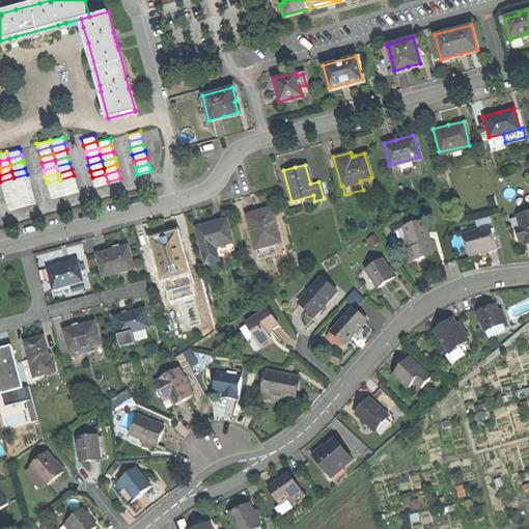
[(29,181),(27,174),(14,177),(16,185),(29,181)]
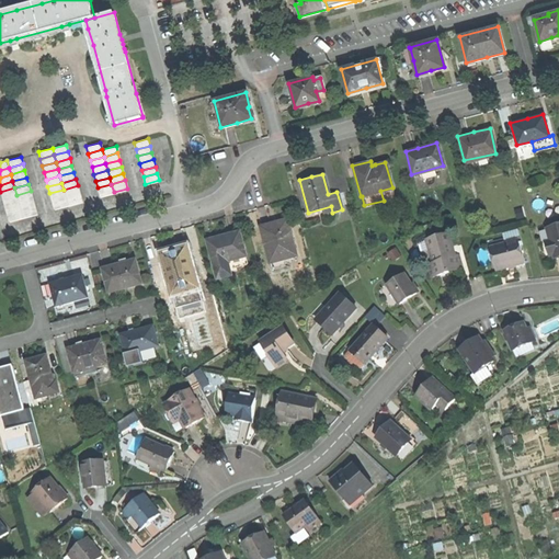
[(100,196),(114,192),(111,184),(98,187),(100,196)]
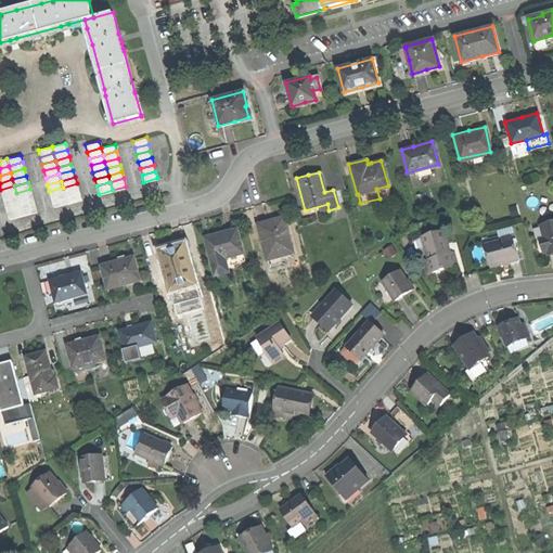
[(78,191),(77,183),(63,188),(65,194),(78,191)]
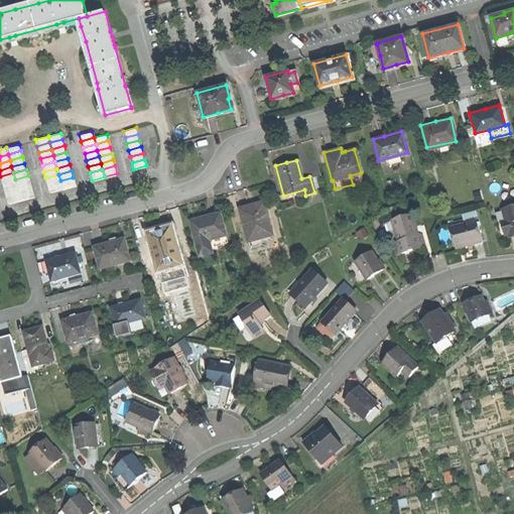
[(2,182),(15,179),(13,172),(0,176),(2,182)]
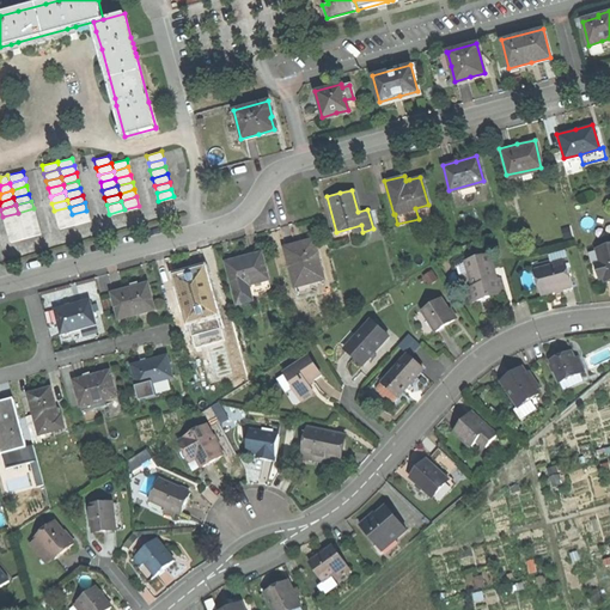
[(56,219),(72,214),(69,207),(54,211),(56,219)]
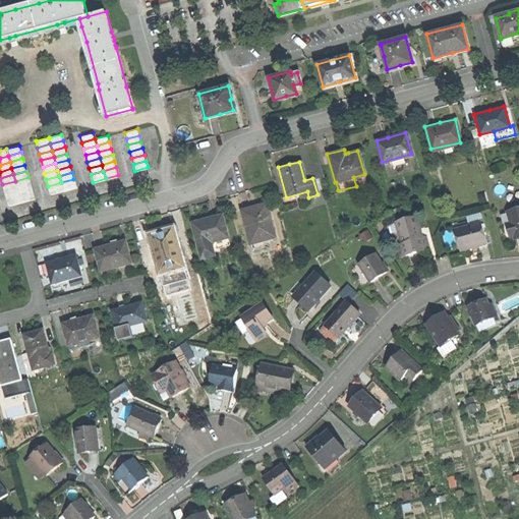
[(30,184),(29,177),(15,181),(16,187),(30,184)]
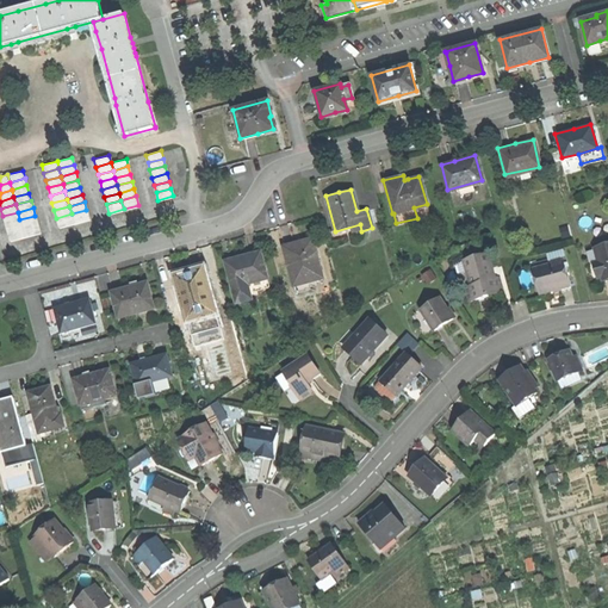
[(88,218),(86,210),(72,213),(74,223),(88,218)]
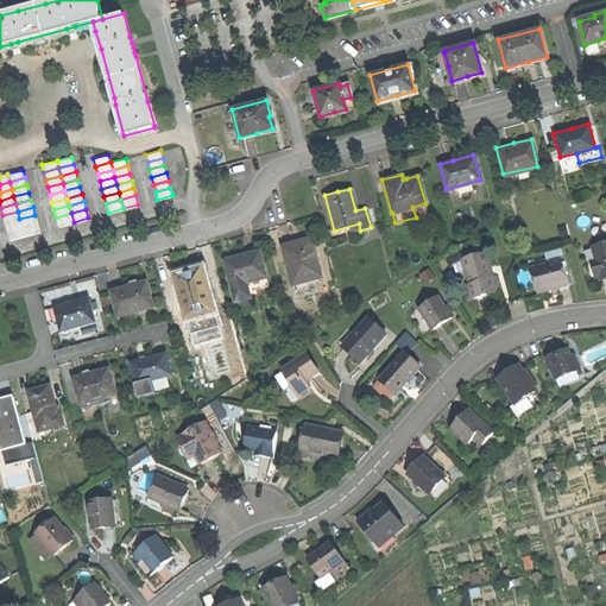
[(5,222),(19,219),(18,212),(2,215),(5,222)]
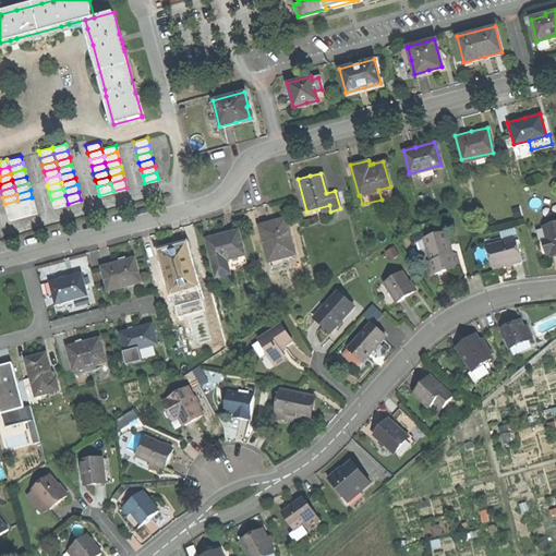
[(53,207),(68,204),(65,195),(51,200),(53,207)]
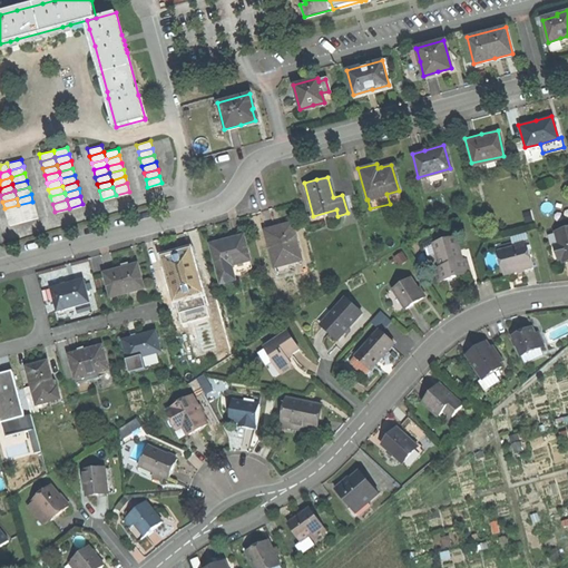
[(35,208),(32,202),(18,205),(20,212),(35,208)]
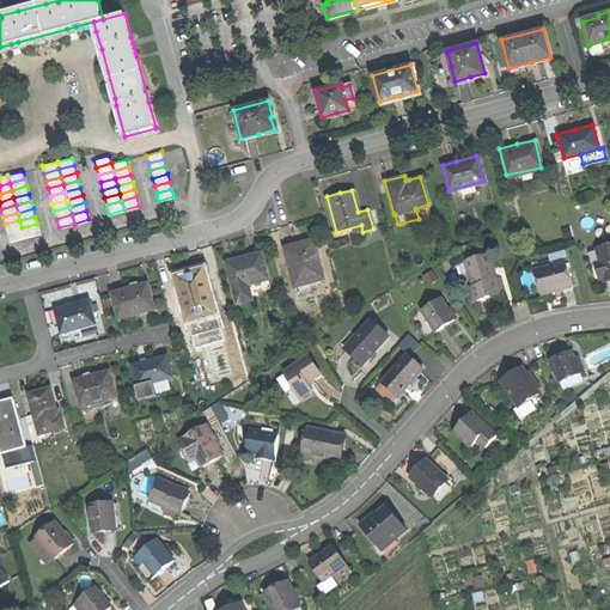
[(6,232),(22,227),(19,220),(5,224),(6,232)]
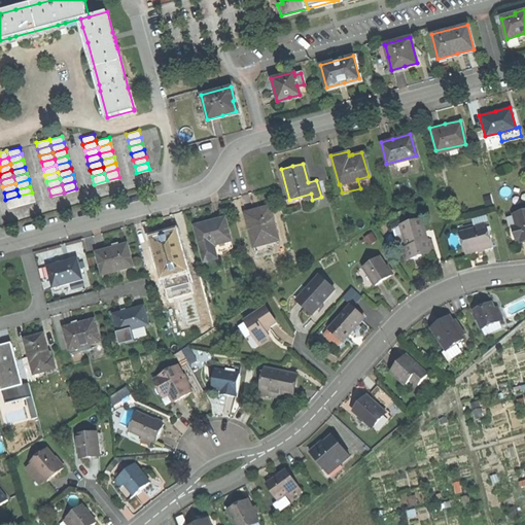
[(34,201),(32,193),(19,196),(21,204),(34,201)]
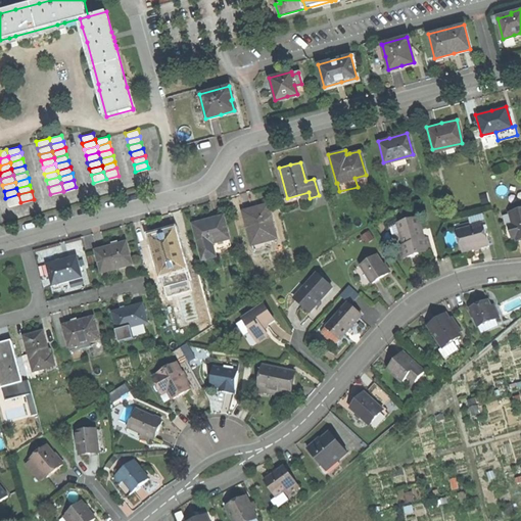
[(7,205),(20,202),(18,194),(5,198),(7,205)]
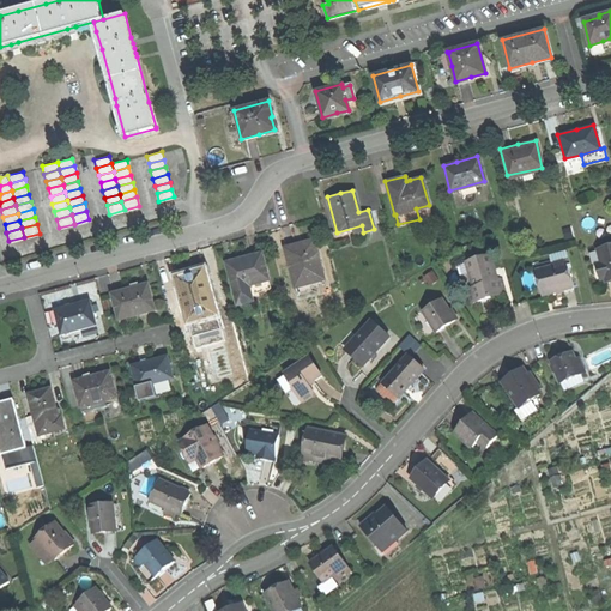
[(285,250),(296,294),(310,289),(310,282),(324,278),(313,239),(301,242),(302,247),(294,248),(285,250)]
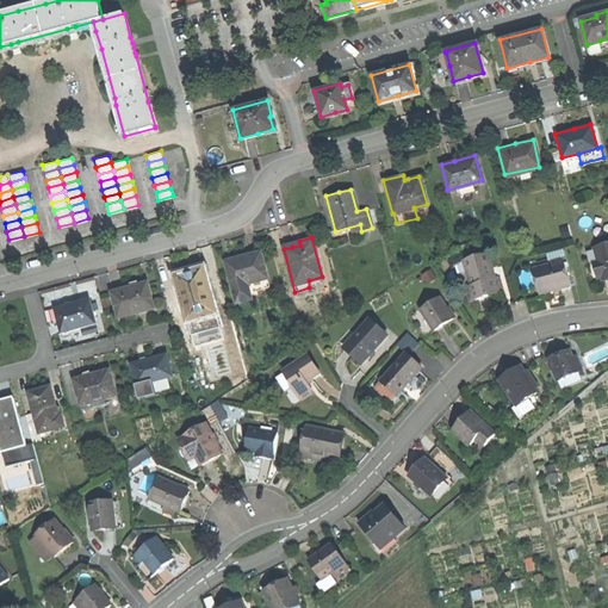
[(607,243),(593,248),(596,260),(593,261),(596,277),(601,275),(601,279),(607,277),(607,243)]
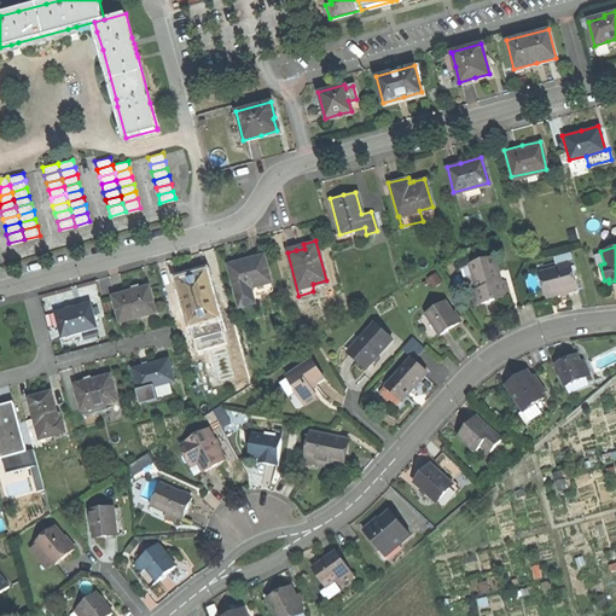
[(244,260),(227,263),(238,306),(253,302),(249,286),(269,280),(262,255),(244,260)]
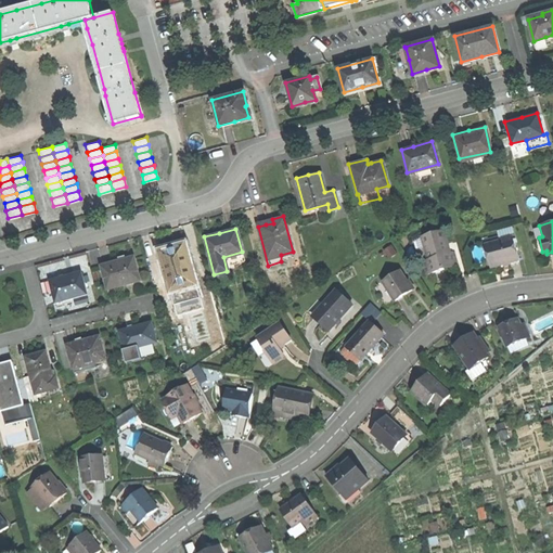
[(442,229),(421,235),(425,249),(426,248),(428,258),(422,260),(425,272),(436,270),(444,268),(442,264),(455,260),(453,251),(449,252),(442,229)]
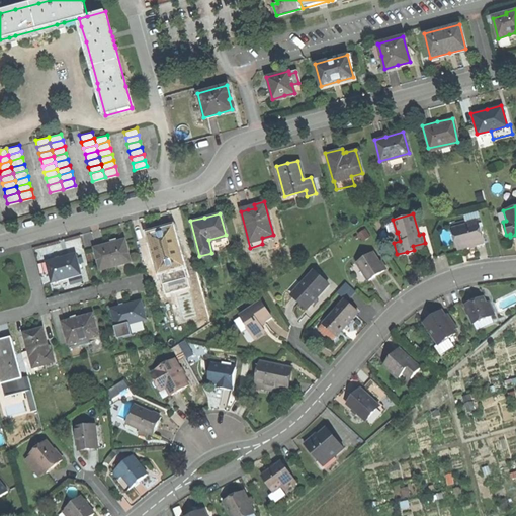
[(454,227),(459,248),(471,244),(483,241),(478,220),(454,227)]
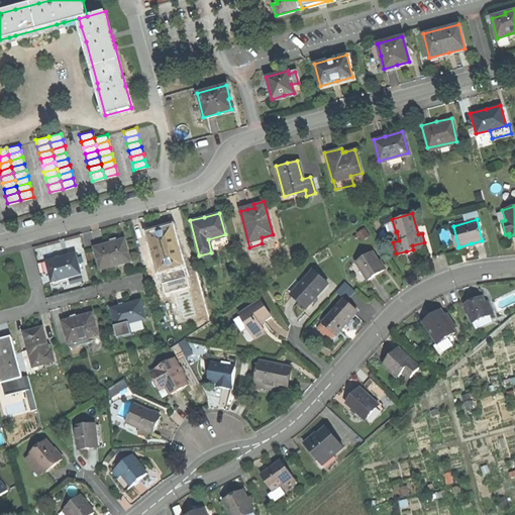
[(159,229),(147,232),(159,272),(183,266),(173,226),(159,229)]
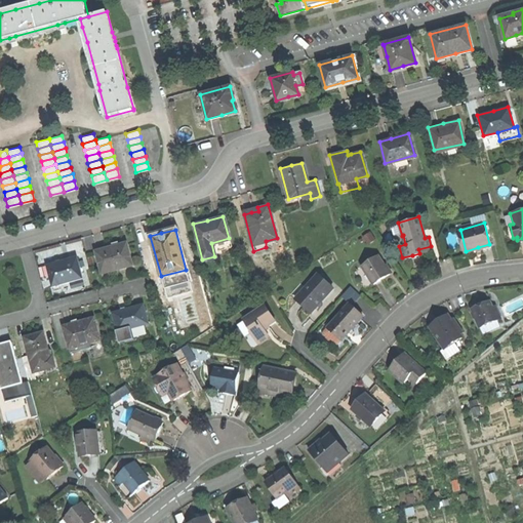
[(95,250),(102,272),(131,264),(125,243),(110,247),(95,250)]
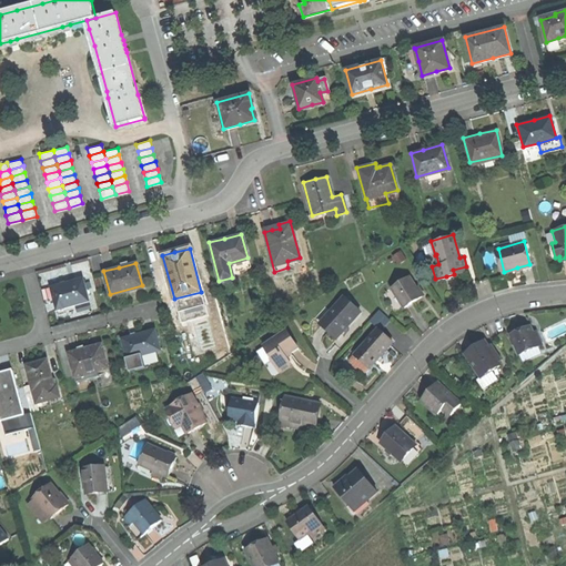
[(391,287),(403,306),(412,301),(421,295),(408,276),(391,287)]
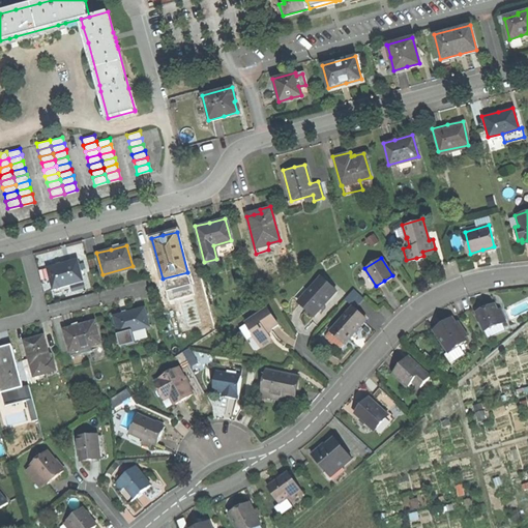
[(60,264),(47,267),(52,288),(60,286),(82,281),(77,260),(60,264)]
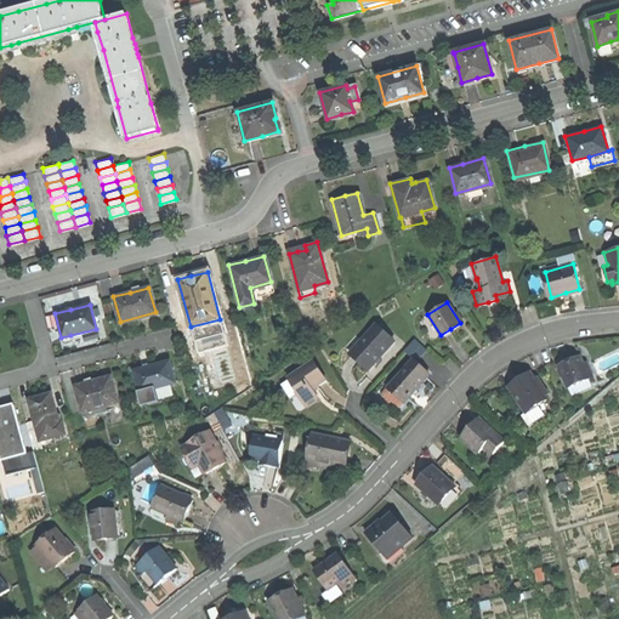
[(361,363),(367,369),(392,340),(375,324),(348,352),(361,363)]
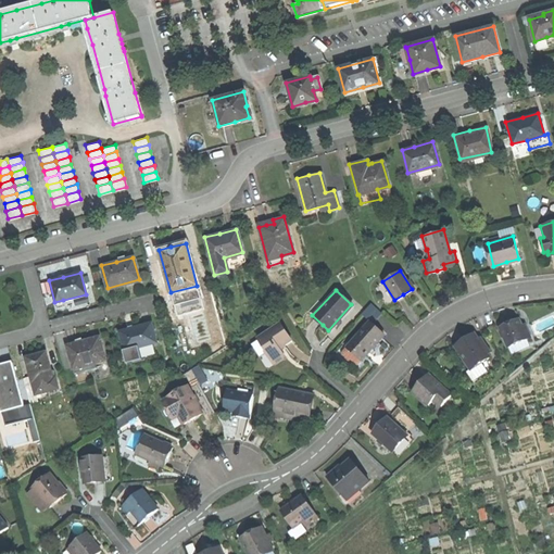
[(499,326),(507,347),(527,338),(517,317),(508,322),(499,326)]
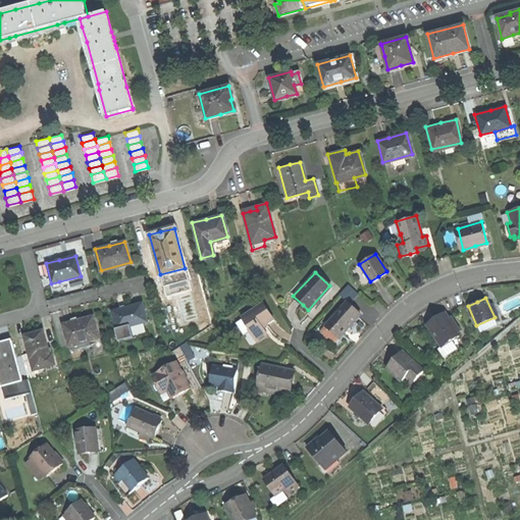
[(326,323),(340,335),(350,324),(359,313),(346,301),(326,323)]
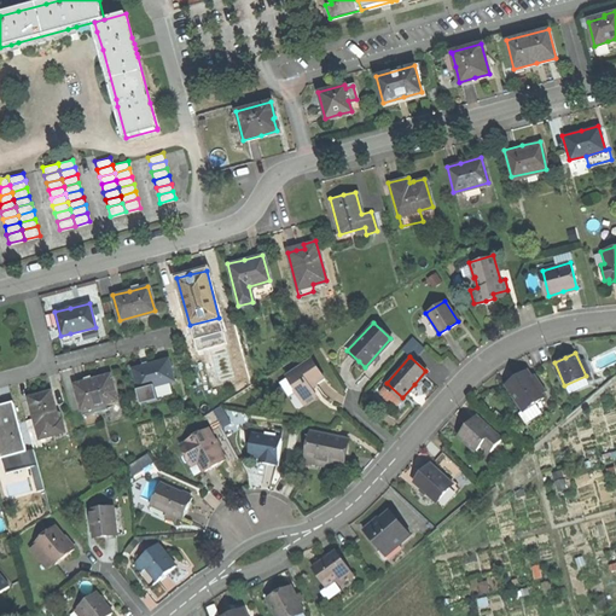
[(311,358),(285,375),(295,390),(294,390),(302,404),(313,396),(314,394),(309,385),(314,383),(323,377),(311,358)]
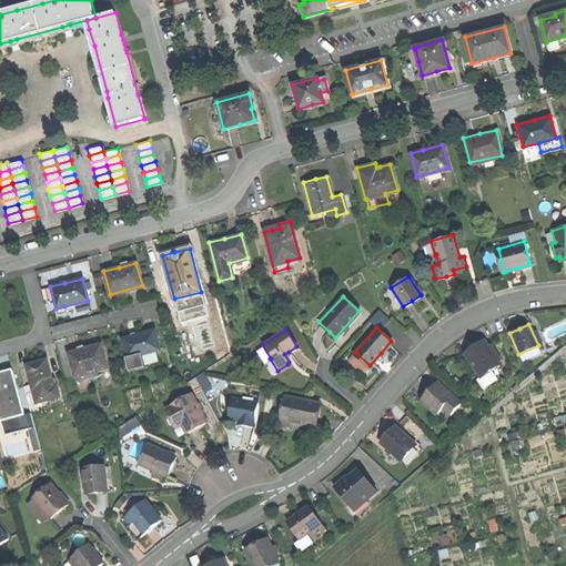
[(138,334),(122,339),(127,356),(127,357),(141,354),(159,349),(154,330),(138,334)]
